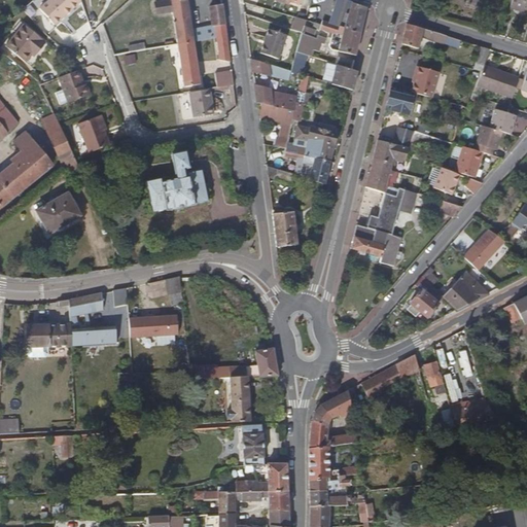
[(78,3),(75,0),(49,0),(40,9),(55,26),(78,3)]
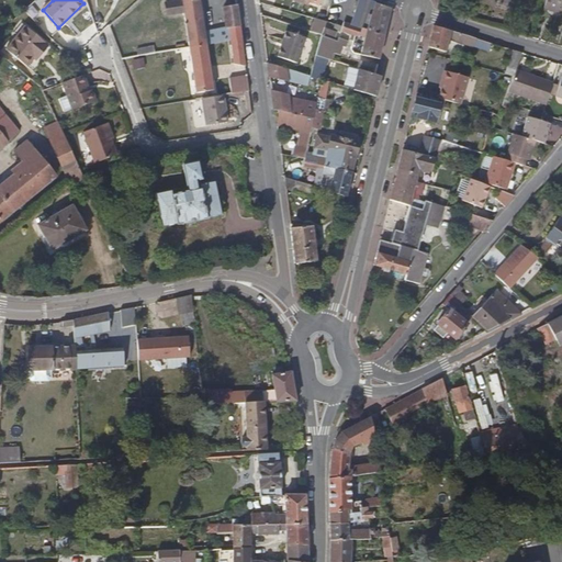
[(201,9),(199,0),(181,0),(189,49),(206,46),(201,15),(205,15),(204,8),(201,9)]
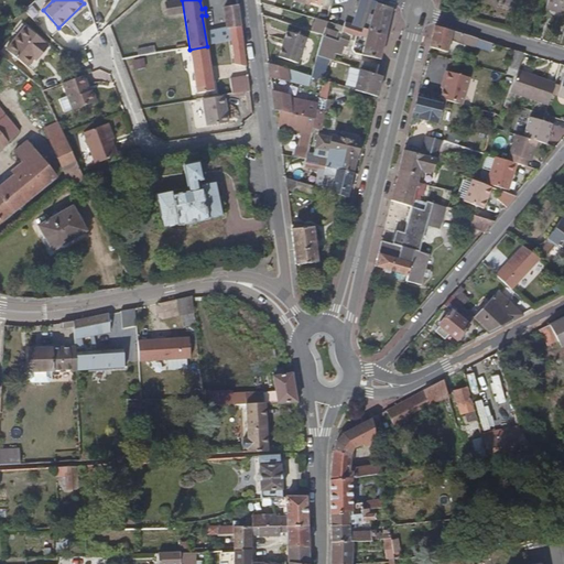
[(378,6),(362,0),(360,0),(354,26),(369,32),(378,6)]
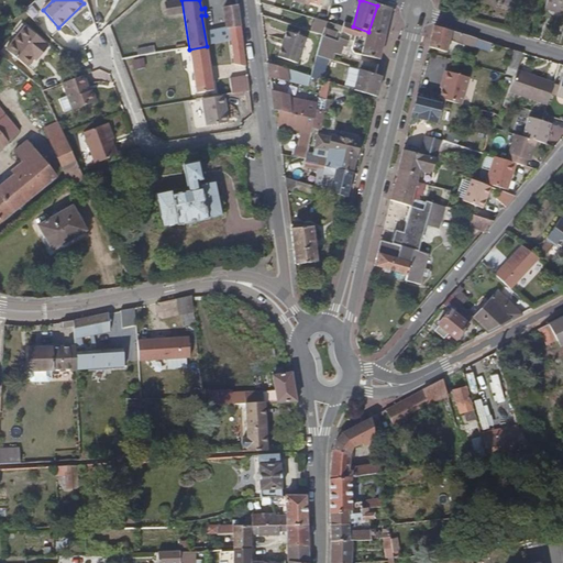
[(562,0),(548,0),(547,8),(562,12),(562,0)]
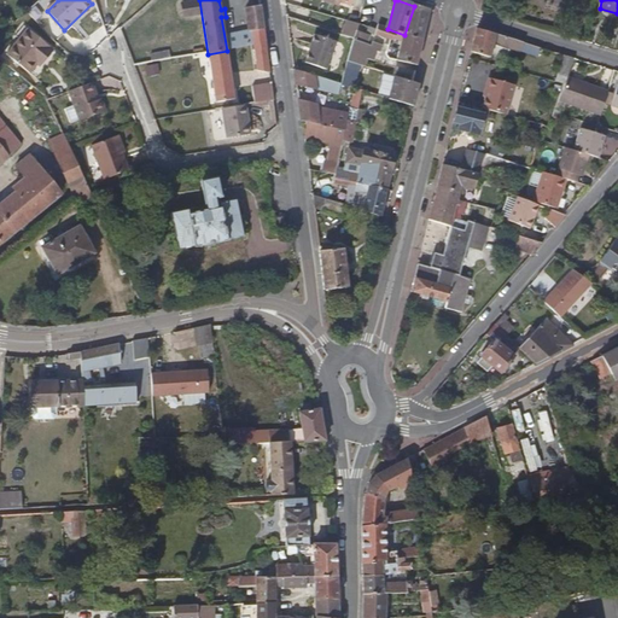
[(180,9),(181,18),(198,16),(197,6),(180,9)]
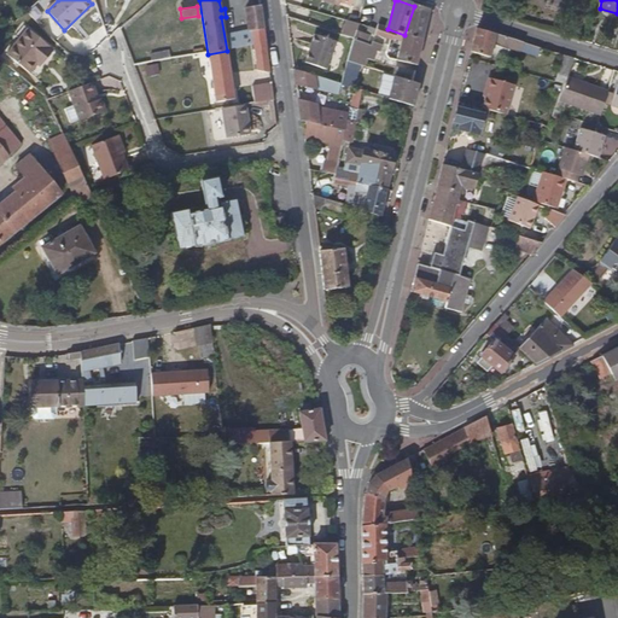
[(261,6),(245,9),(249,33),(251,33),(254,45),(266,42),(261,6)]
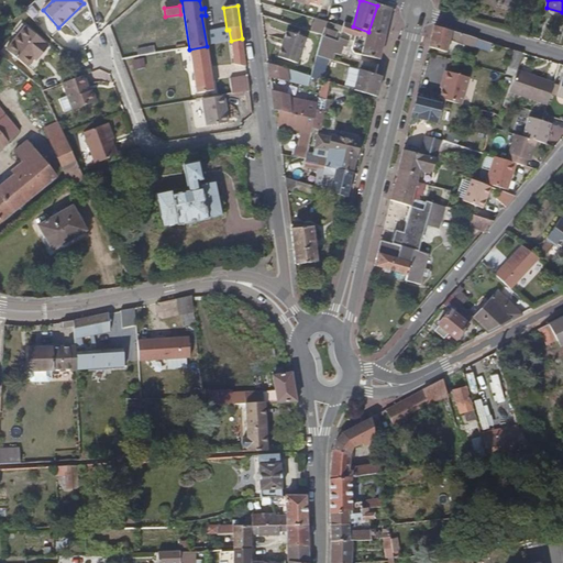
[(368,32),(384,37),(392,10),(377,6),(368,32)]
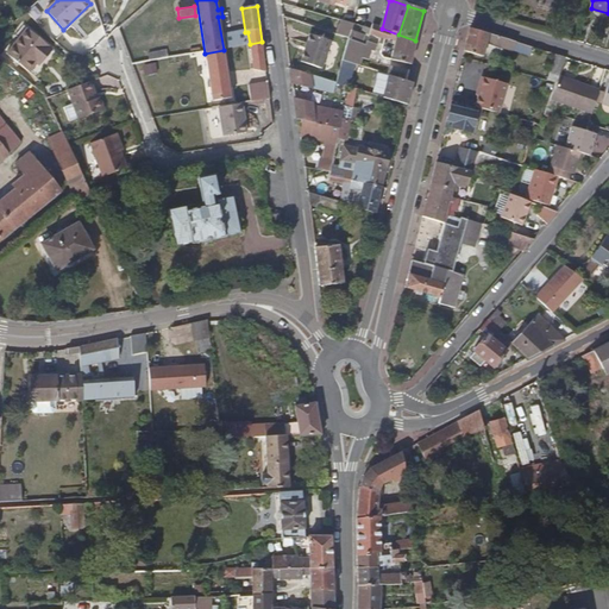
[(290,16),(305,19),(306,10),(293,7),(290,16)]
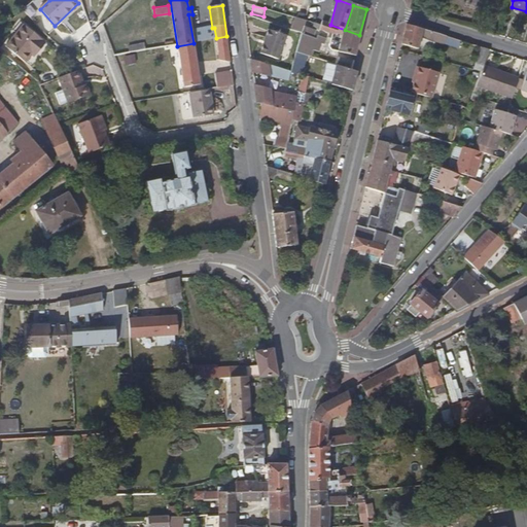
[(290,30),(302,32),(304,19),(292,16),(290,30)]
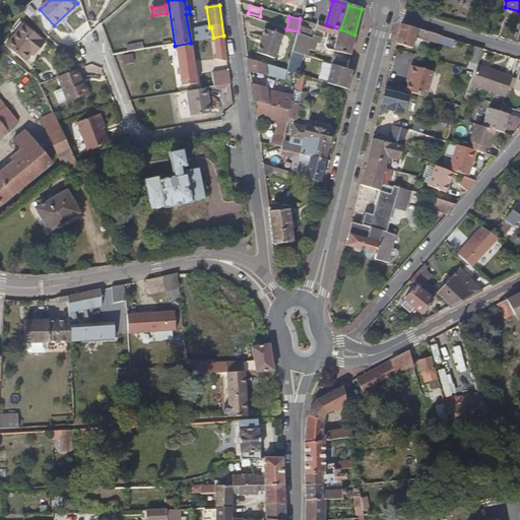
[(488,28),(490,22),(478,17),(475,24),(488,28)]
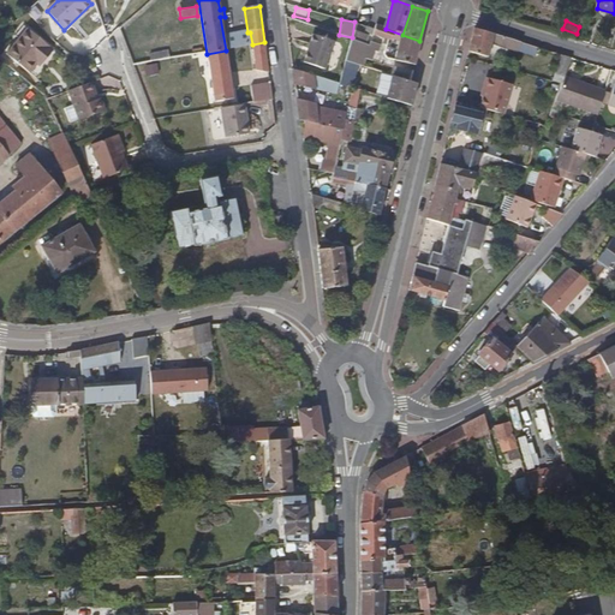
[(369,41),(372,28),(356,24),(353,37),(369,41)]
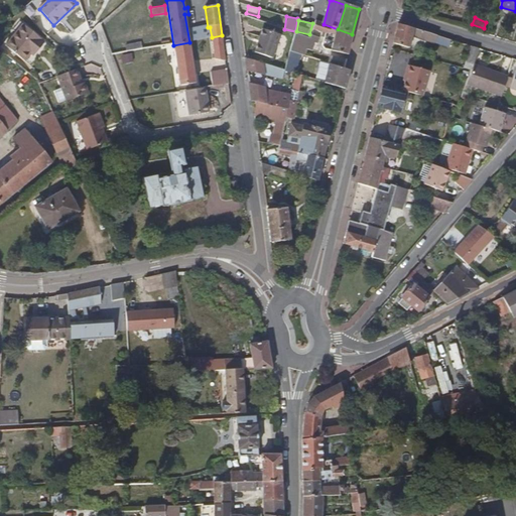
[(315,25),(312,25),(310,31),(313,32),(314,29),(330,34),(331,33),(337,35),(332,51),(346,54),(352,34),(338,29),(324,24),(316,22),(315,25)]
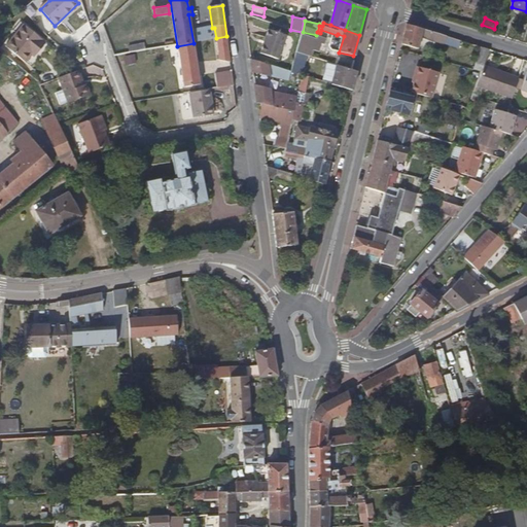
[(417,48),(419,40),(422,29),(406,24),(400,44),(417,48)]
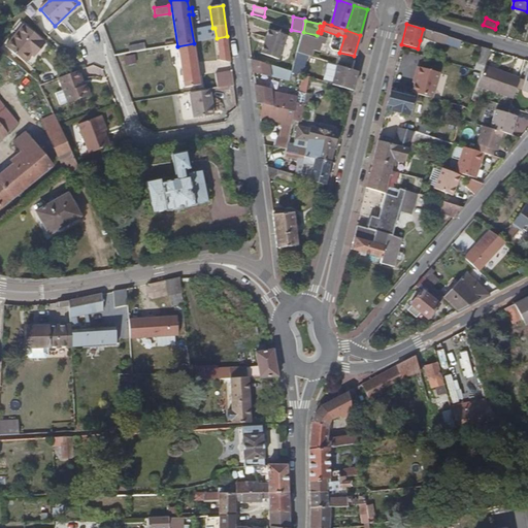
[(26,64),(32,56),(31,55),(35,50),(39,53),(46,43),(25,25),(5,47),(26,64)]
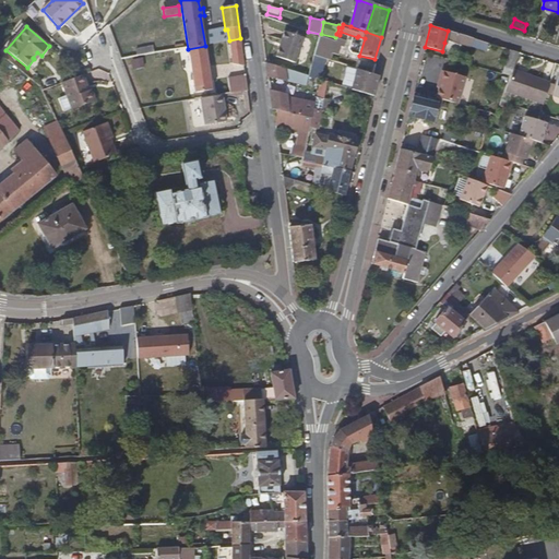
[(294,63),(304,37),(282,30),(273,56),(294,63)]
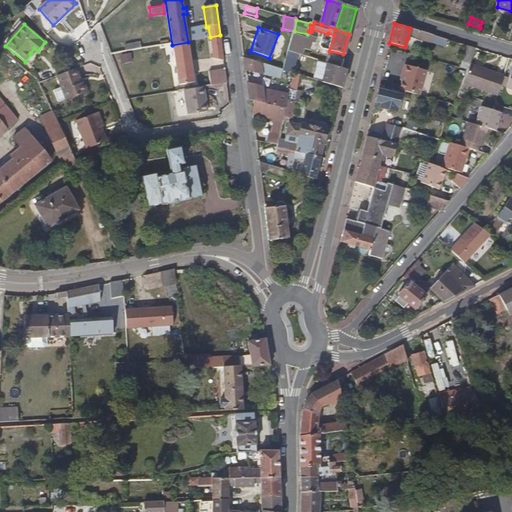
[(407,39),(423,44),(426,33),(410,28),(407,39)]
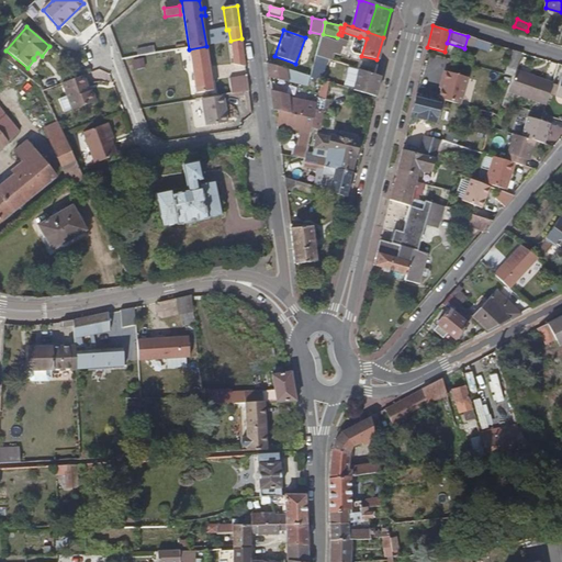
[(471,51),(474,38),(468,36),(464,48),(471,51)]
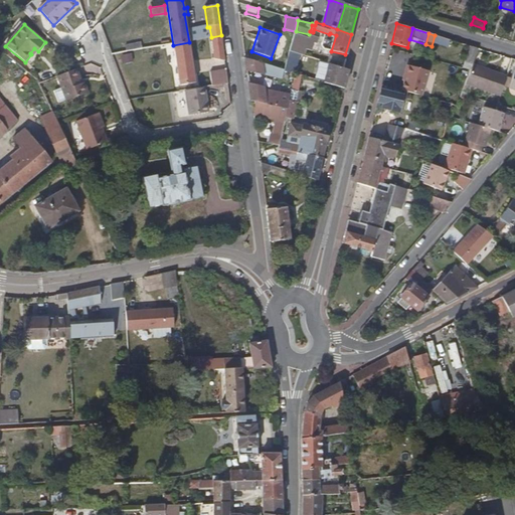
[(308,39),(295,34),(290,52),(300,55),(303,56),(308,39)]
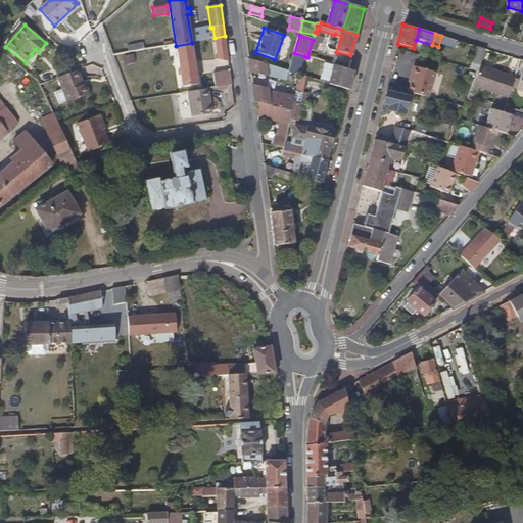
[(225,36),(215,38),(217,61),(228,62),(225,36)]
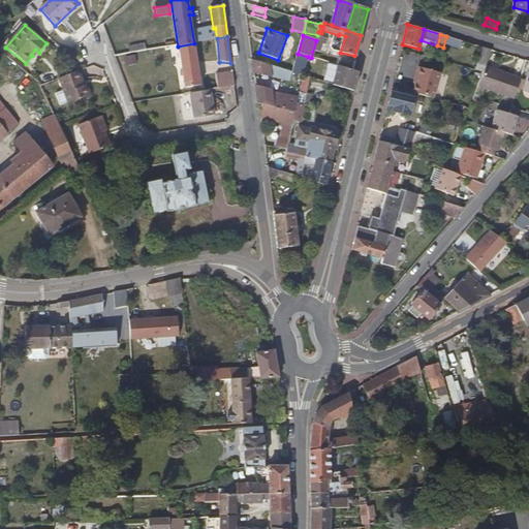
[(210,39),(194,43),(178,47),(184,89),(199,86),(198,76),(194,48),(211,44),(210,39)]
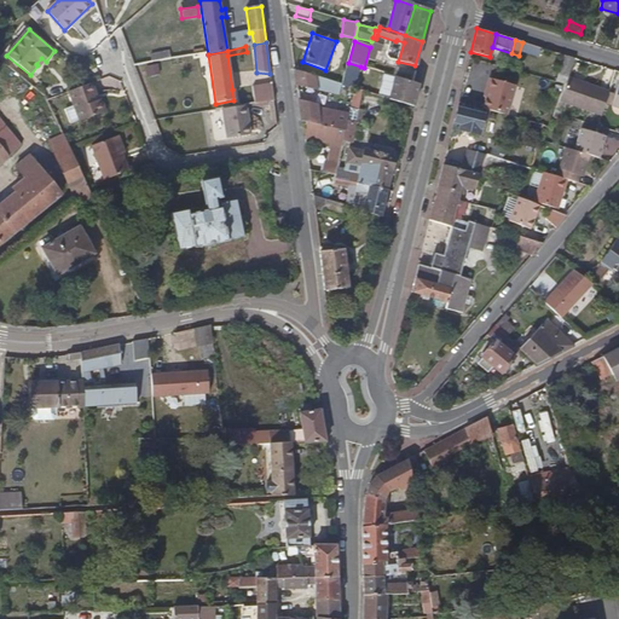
[(150,53),(151,62),(171,58),(169,50),(150,53)]
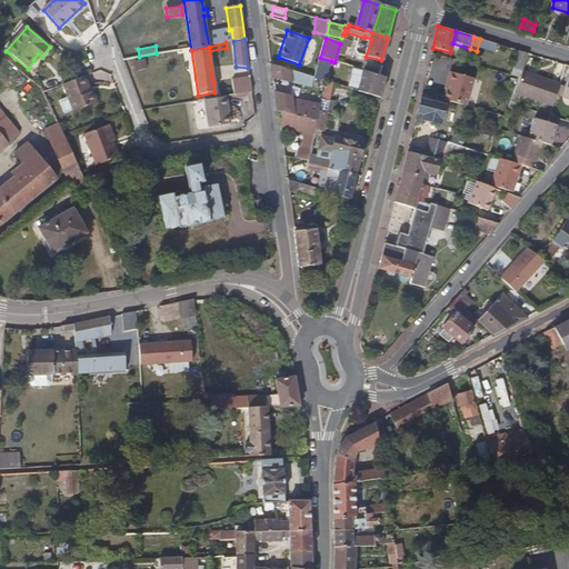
[(522,69),(528,53),(518,50),(513,67),(522,69)]
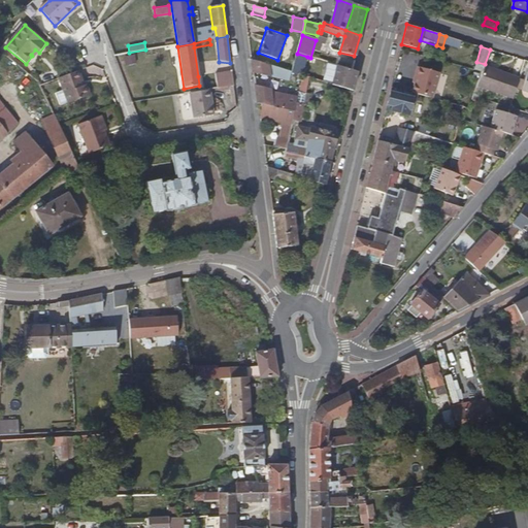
[(134,54),(124,56),(126,65),(136,63),(134,54)]
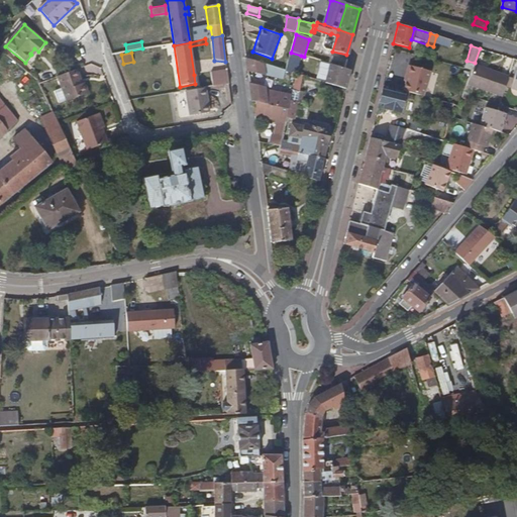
[(301,56),(291,53),(286,71),(296,74),(301,56)]
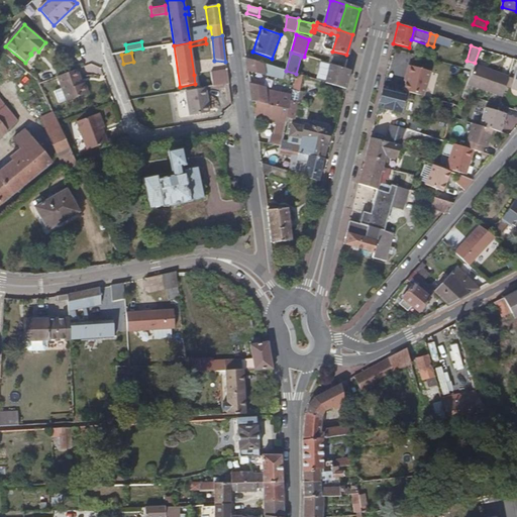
[(264,65),(245,60),(247,72),(260,75),(264,65)]
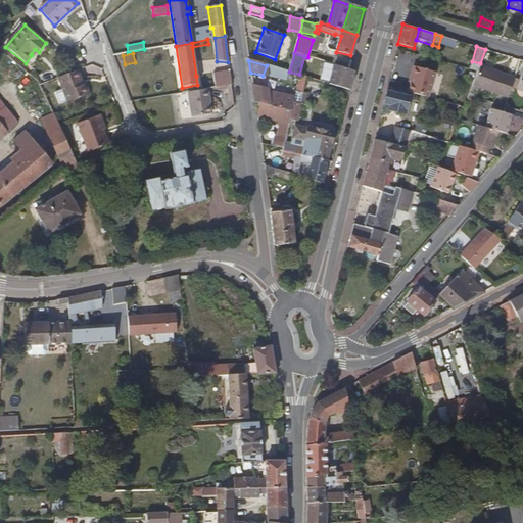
[(354,72),(334,65),(329,84),(349,90),(354,72)]
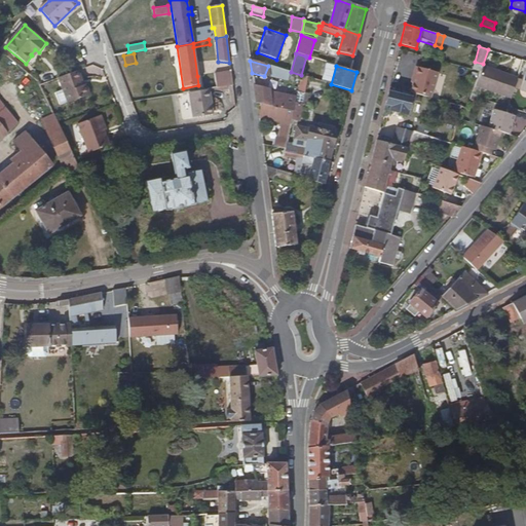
[(415,76),(410,92),(430,98),(438,72),(415,66),(413,75),(415,76)]
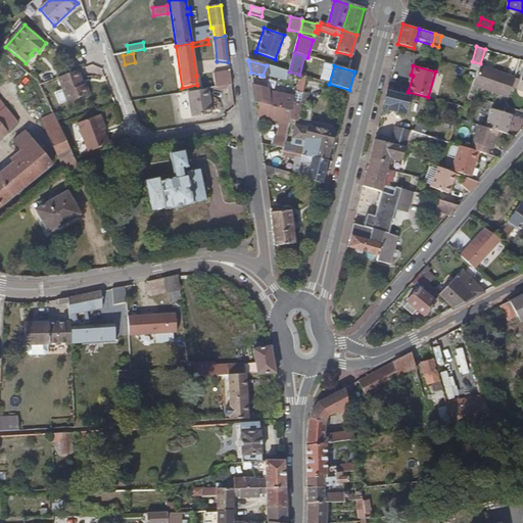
[(506,97),(513,77),(479,66),(477,70),(471,87),(478,89),(506,97)]
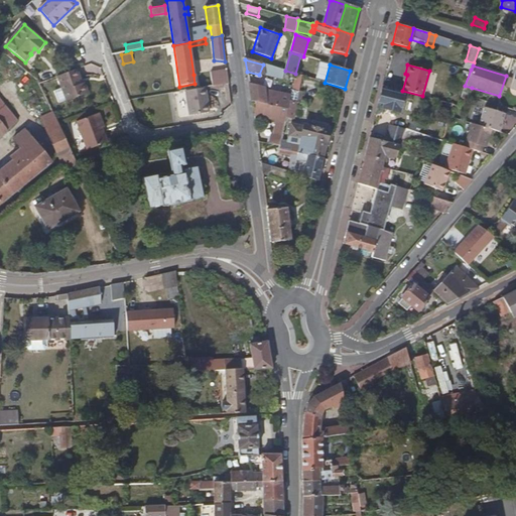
[(81,79),(77,70),(57,78),(68,102),(89,94),(85,83),(83,84),(80,85),(78,80),(81,79)]
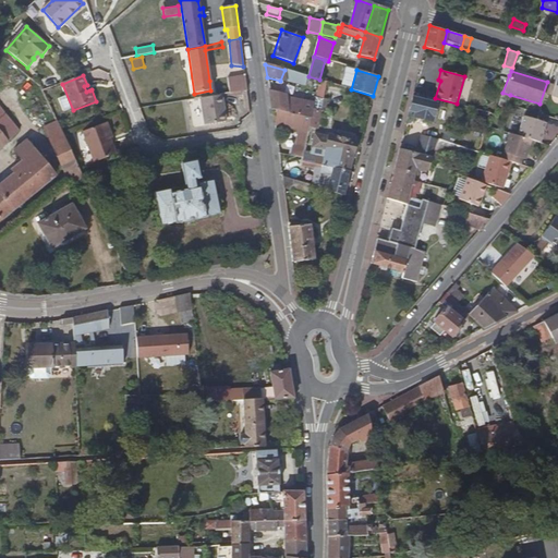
[(221,95),(246,92),(245,76),(209,81),(210,91),(211,97),(221,95)]
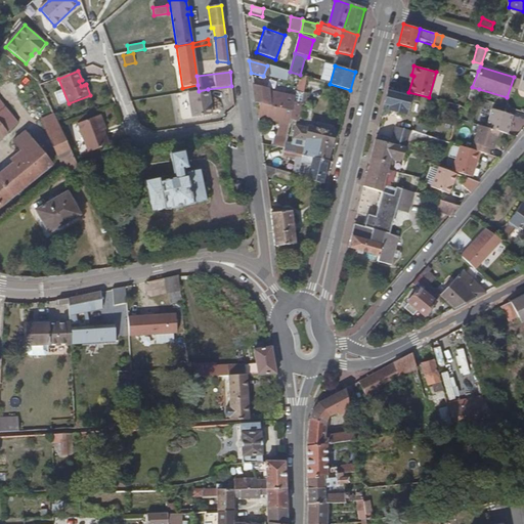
[(268,89),(253,87),(255,102),(260,103),(293,111),(291,120),(298,121),(302,104),(294,102),(296,96),(268,91),(268,89)]
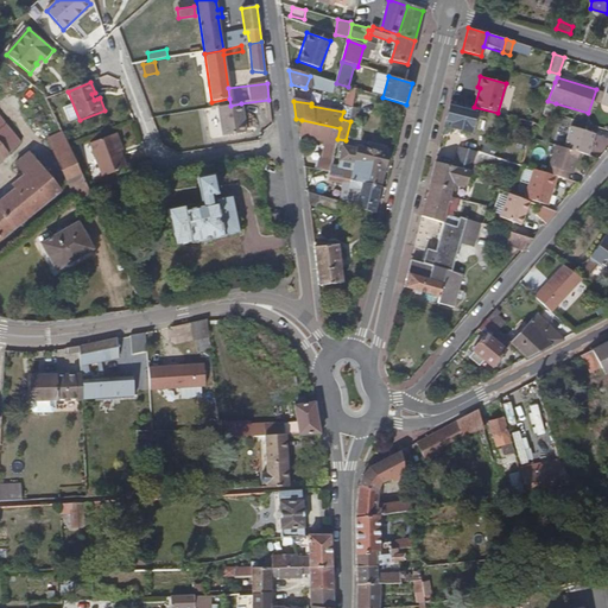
[(553,115),(556,103),(548,101),(544,112),(553,115)]
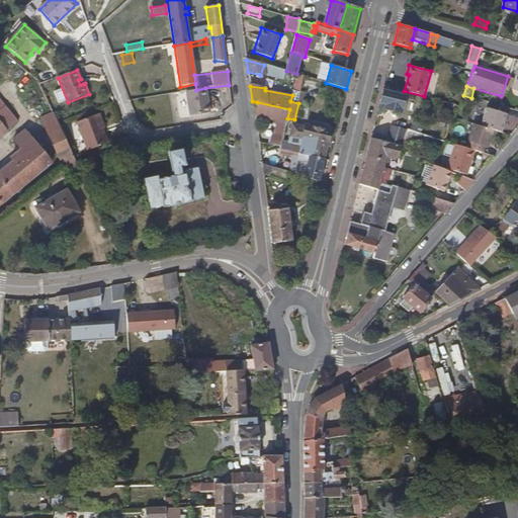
[(196,90),(186,92),(189,115),(206,113),(205,105),(208,105),(205,88),(196,90)]
